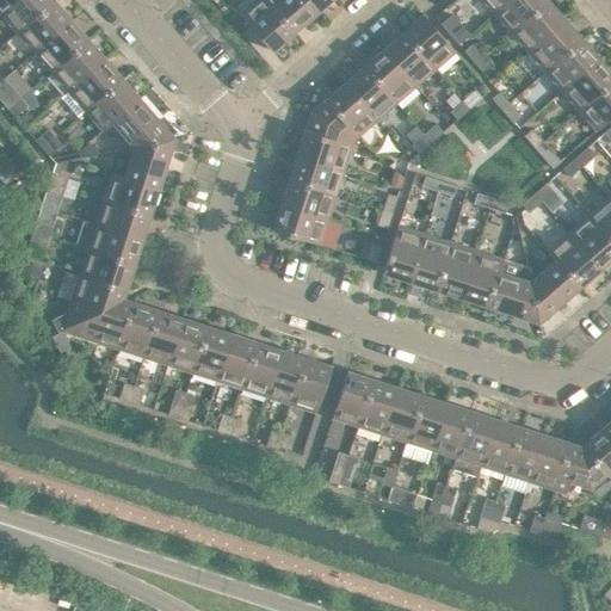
[(13,0),(0,12),(0,13),(17,32),(53,0),(13,0)]
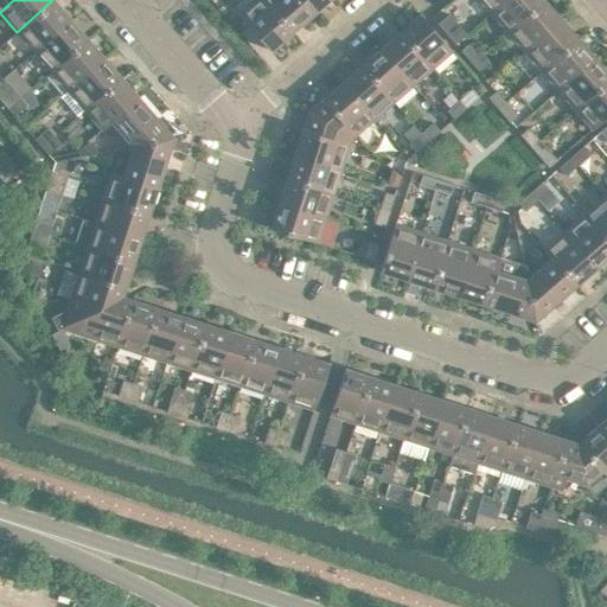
[(0,0),(0,12),(13,0),(0,0)]
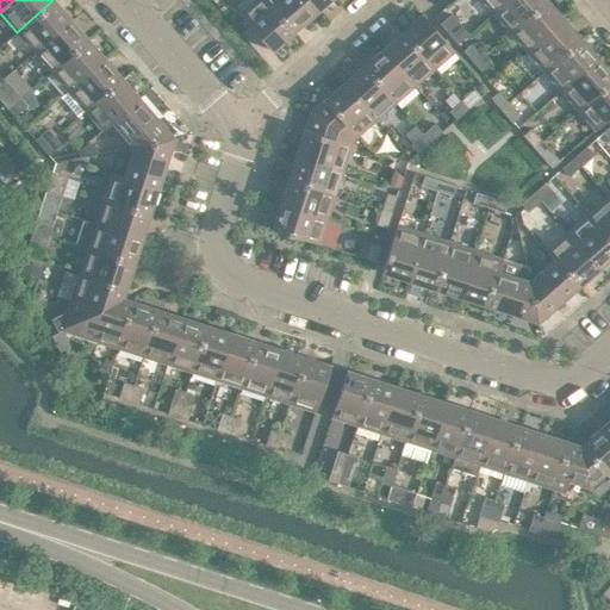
[(17,32),(33,51),(70,19),(53,0),(17,32)]
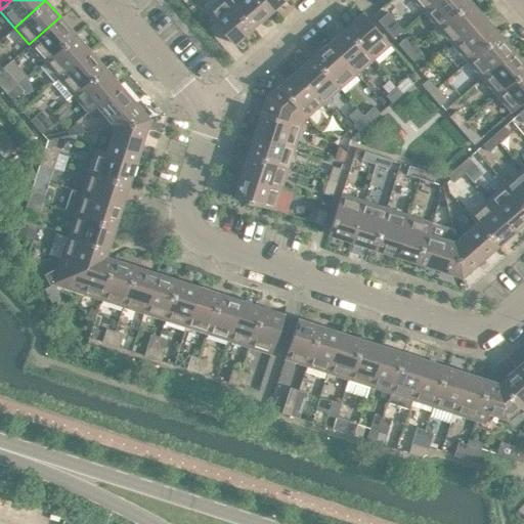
[(251,28),(226,0),(218,0),(205,11),(232,43),(251,28)]
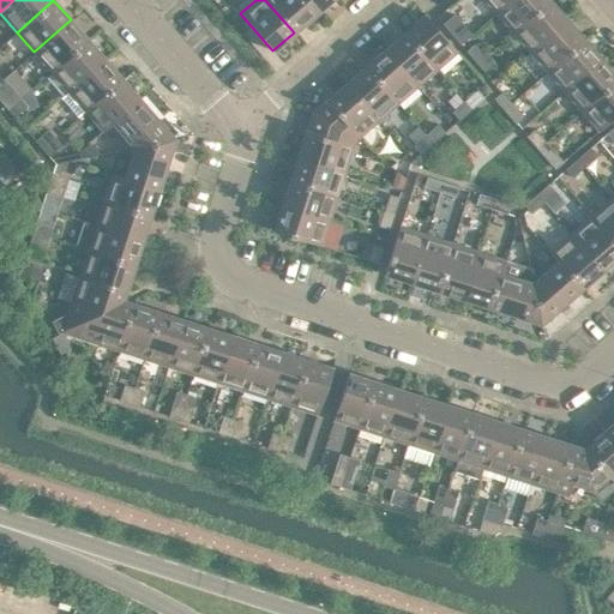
[(301,0),(265,0),(294,32),(314,14),(301,0)]
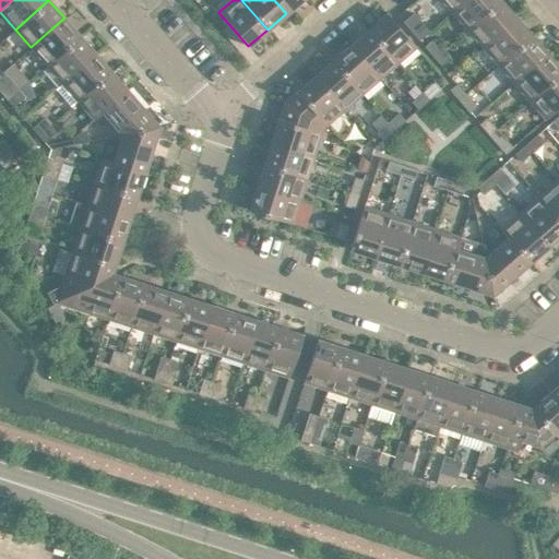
[(274,0),(286,13),(300,0),(274,0)]
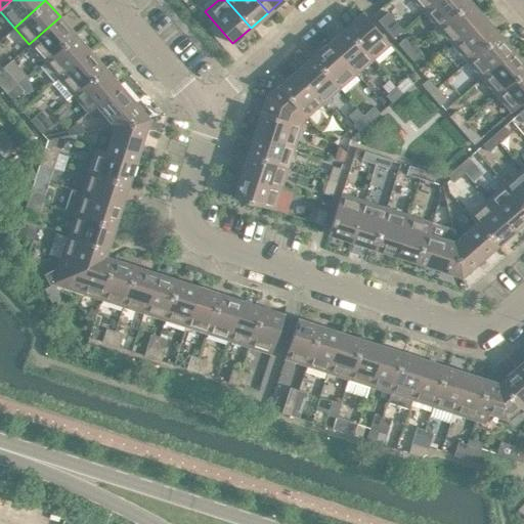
[(435,0),(413,0),(423,10),(435,0)]
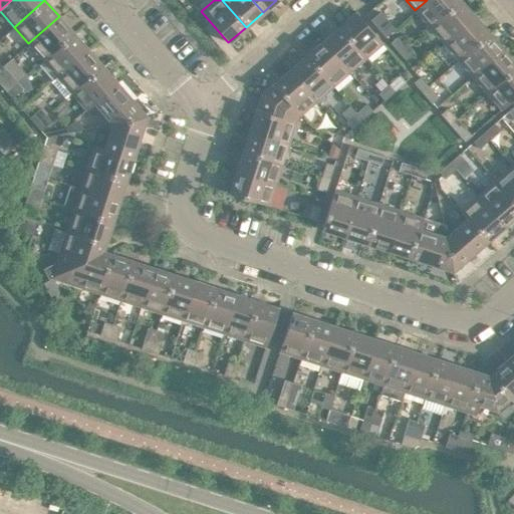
[(427,0),(415,10),(429,27),(459,0),(427,0)]
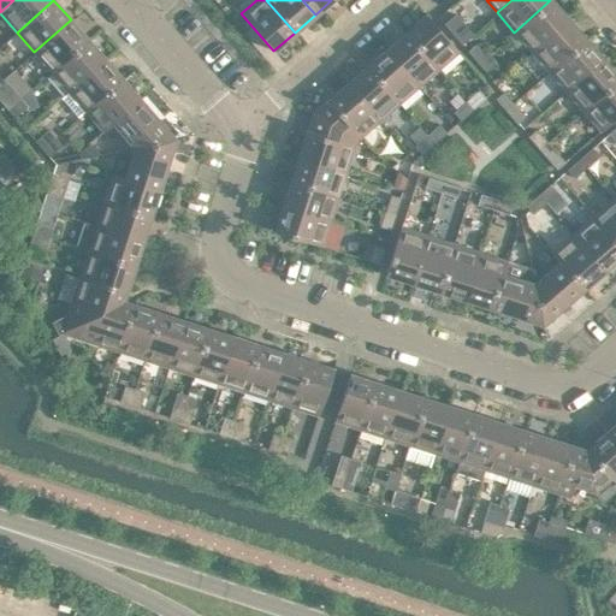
[(568,19),(551,0),(550,0),(514,33),(532,52),(568,19)]
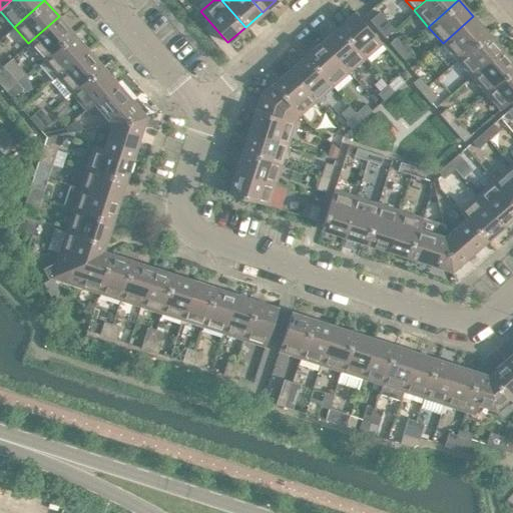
[(338,26),(364,57),(381,43),(354,12),(338,26)]
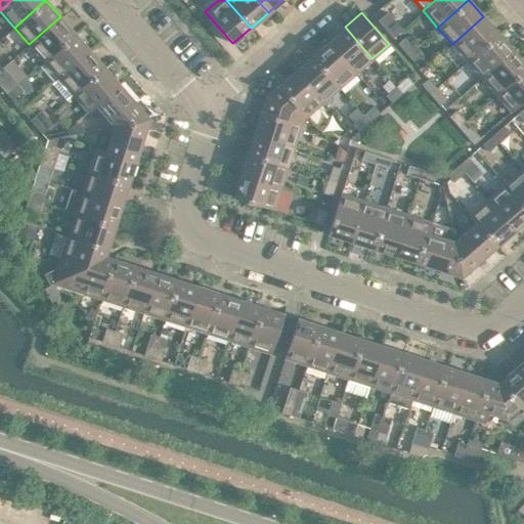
[(401,29),(387,12),(377,20),(392,38),(401,29)]
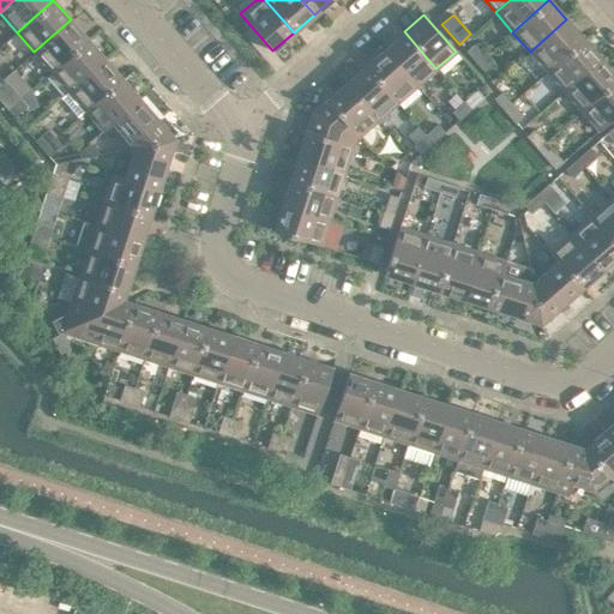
[(71,19),(34,52),(50,72),(88,40),(71,19)]
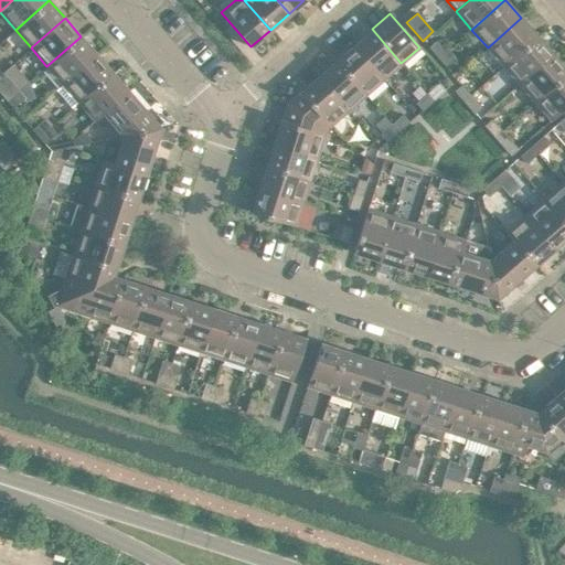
[(488,48),(503,65),(536,35),(521,18),(488,48)]
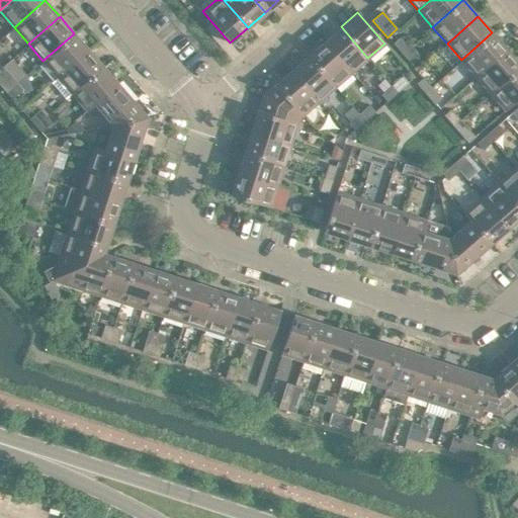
[(341,26),(324,41),(351,72),(367,58),(341,26)]
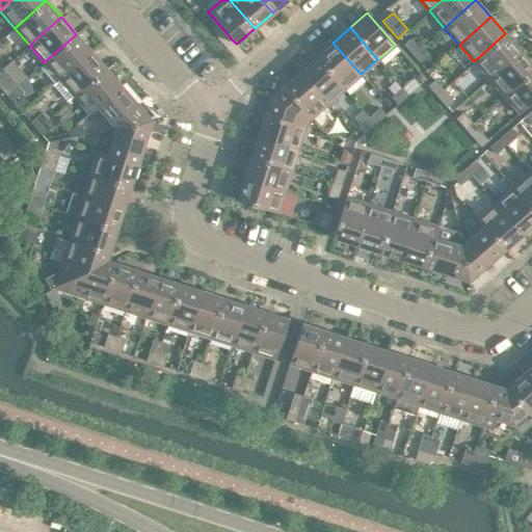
[(505,33),(474,61),(488,78),(521,51),(505,33)]
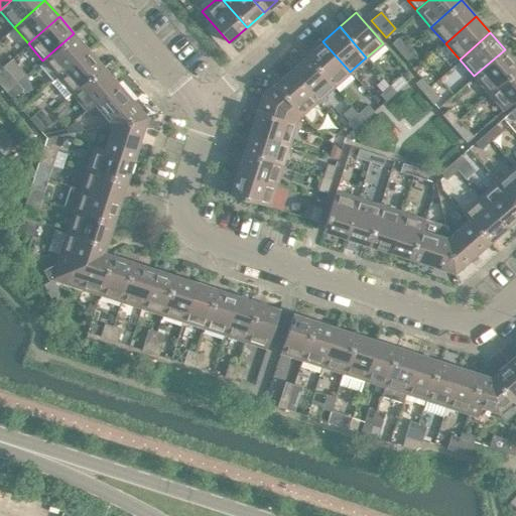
[(42,60),(56,77),(88,49),(74,33),(42,60)]
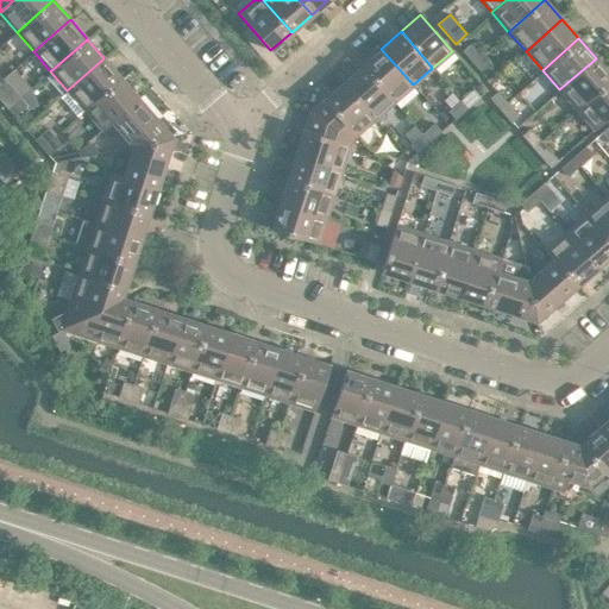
[(462,50),(472,63),(481,56),(470,44),(462,50)]
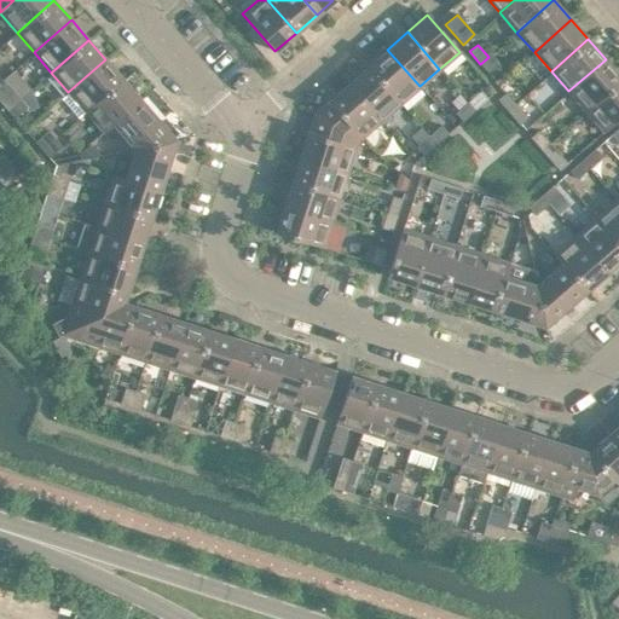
[(420,86),(387,50),(368,67),(400,104),(420,86)]
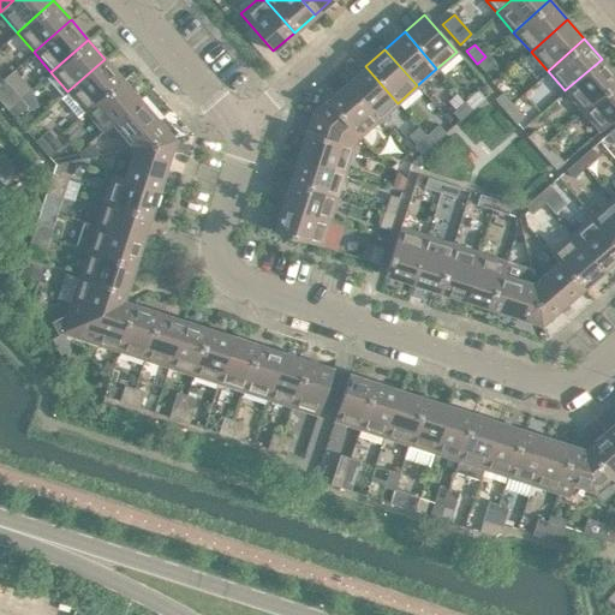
[(488,76),(496,70),(485,57),(477,64),(488,76)]
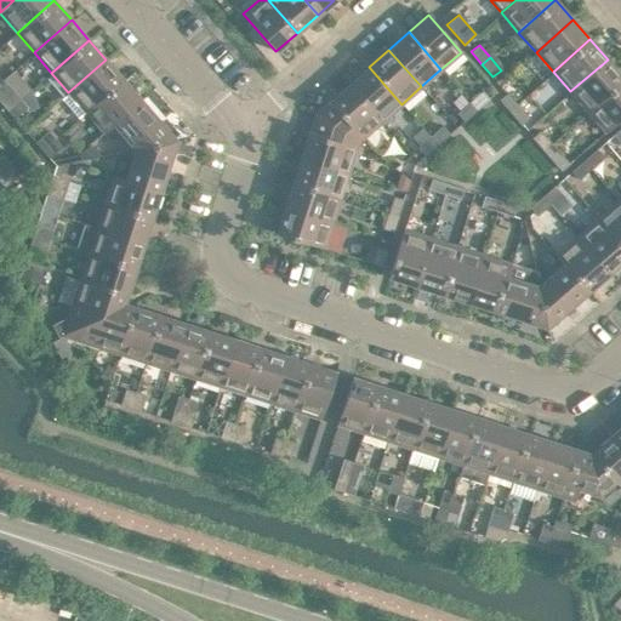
[(78,118),(85,112),(123,79),(106,60),(68,92),(61,98),(78,118)]
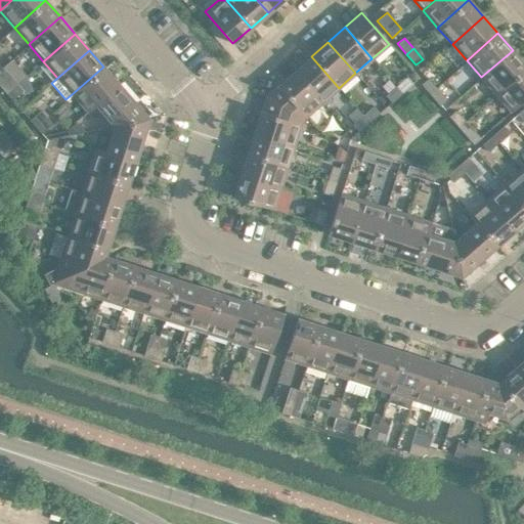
[(481,77),(495,94),(523,69),(523,62),(513,50),(481,77)]
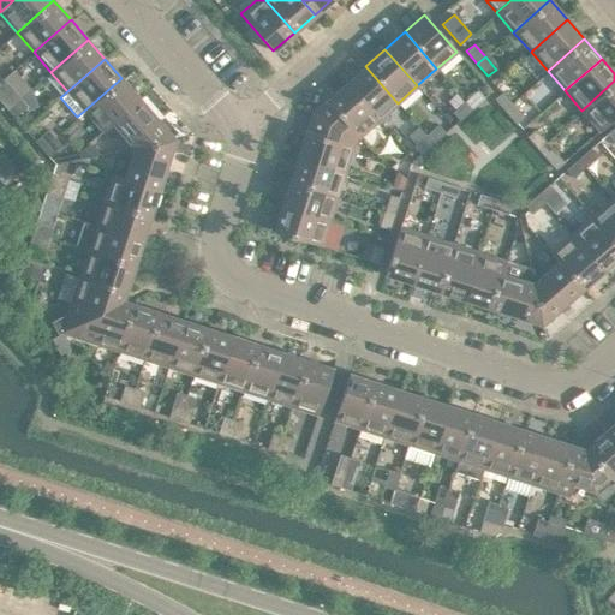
[(365,66),(346,83),(378,120),(398,103),(365,66)]
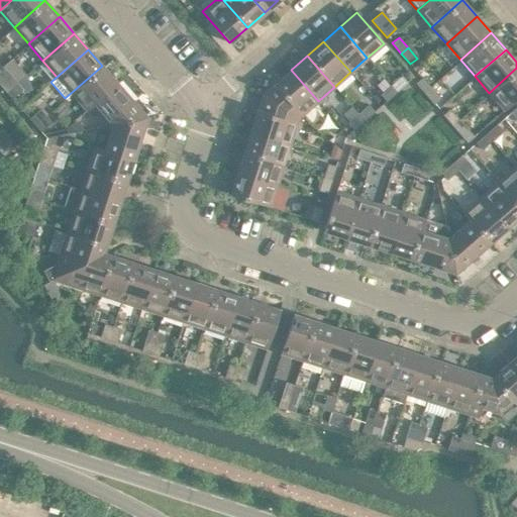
[(86,110),(94,103),(94,102),(116,83),(102,66),(71,93),(86,110)]
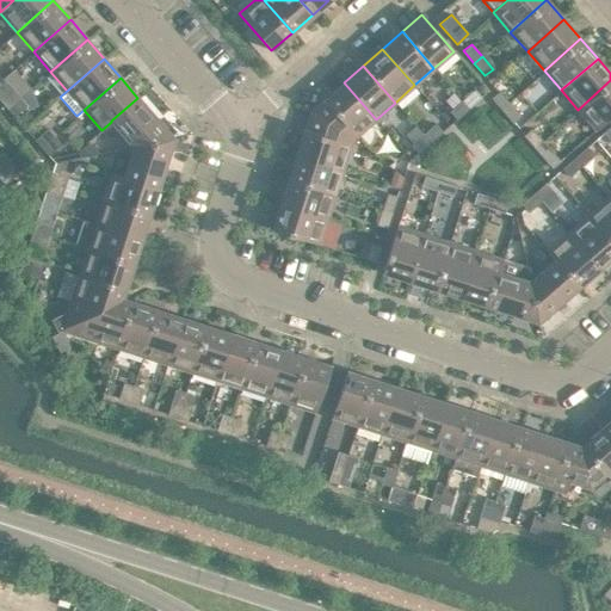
[(0,100),(7,109),(19,98),(2,79),(0,80),(0,100)]
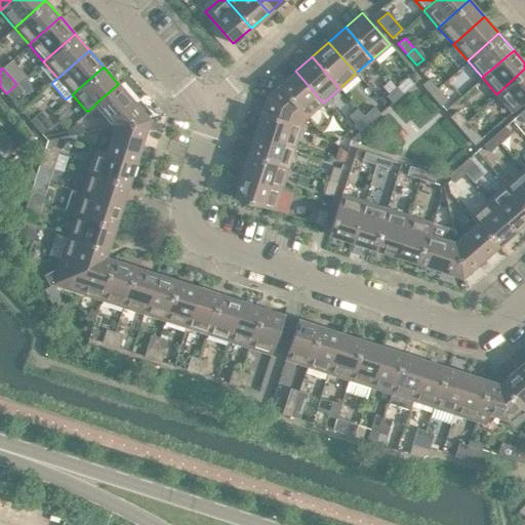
[(512,112),(524,99),(524,69),(496,94),(512,112)]
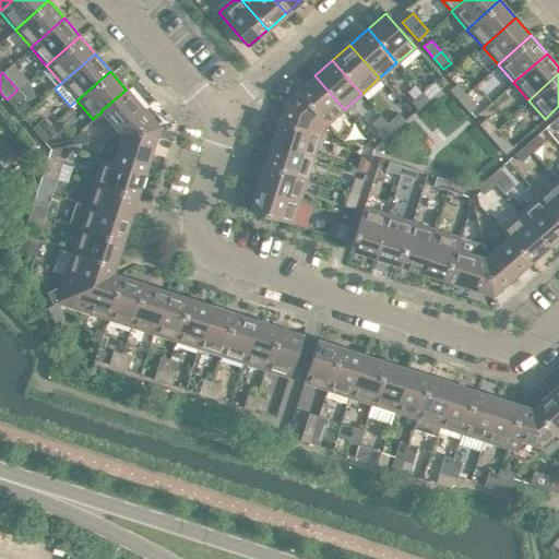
[(325,125),(344,109),(314,75),(284,103),(308,118),(314,111),(325,125)]
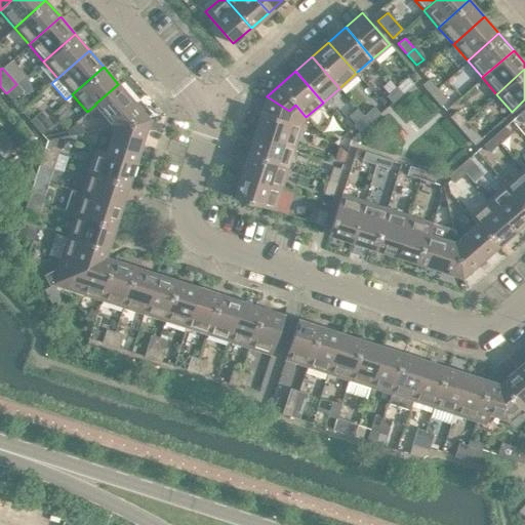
[(413,84),(407,77),(397,86),(402,93),(413,84)]
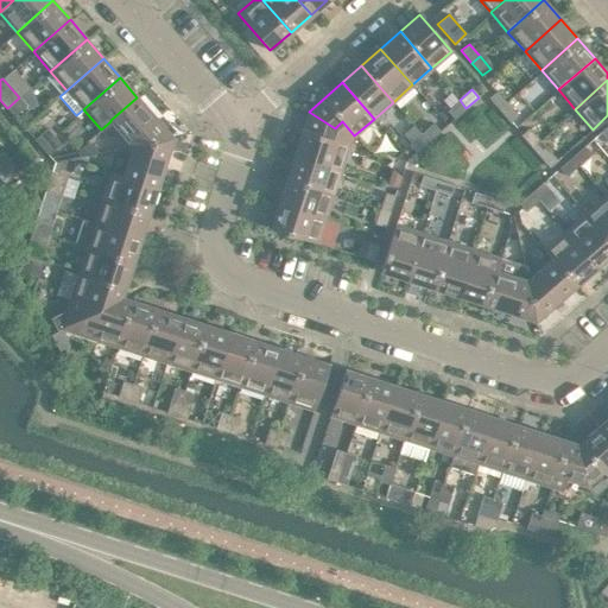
[(496,90),(488,97),(499,111),(507,103),(496,90)]
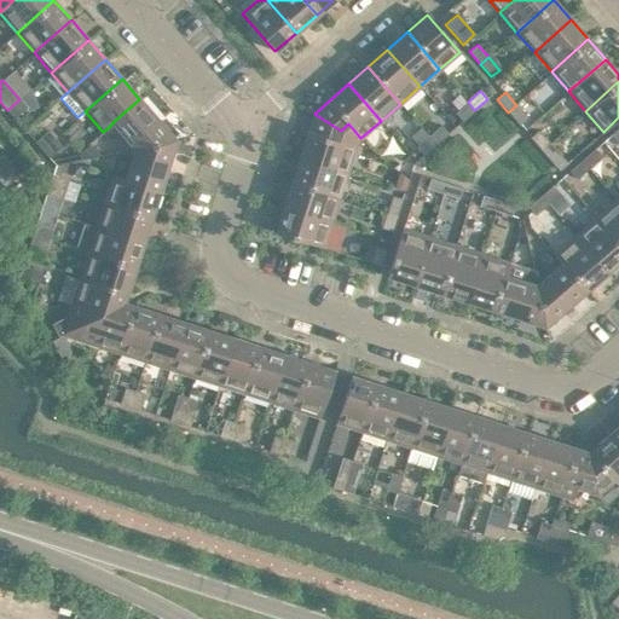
[(13,117),(27,106),(19,99),(7,110),(13,117)]
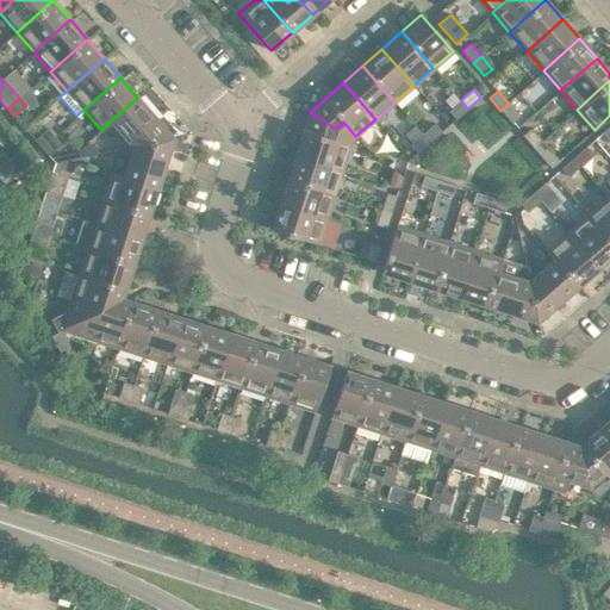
[(132,147),(173,138),(170,135),(175,131),(167,120),(162,125),(137,98),(111,120),(111,122),(132,147)]
